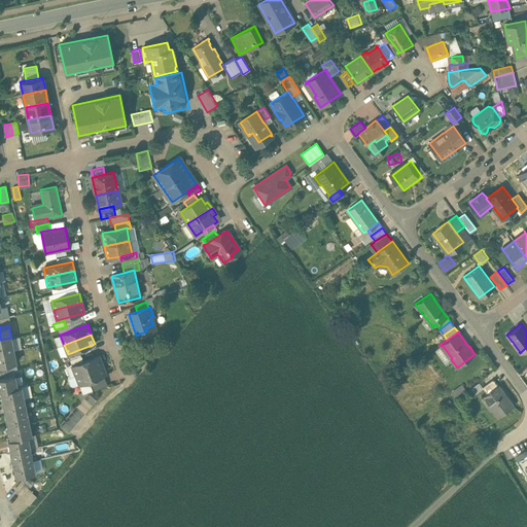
[(11,338),(0,340),(0,352),(13,350),(11,338)]
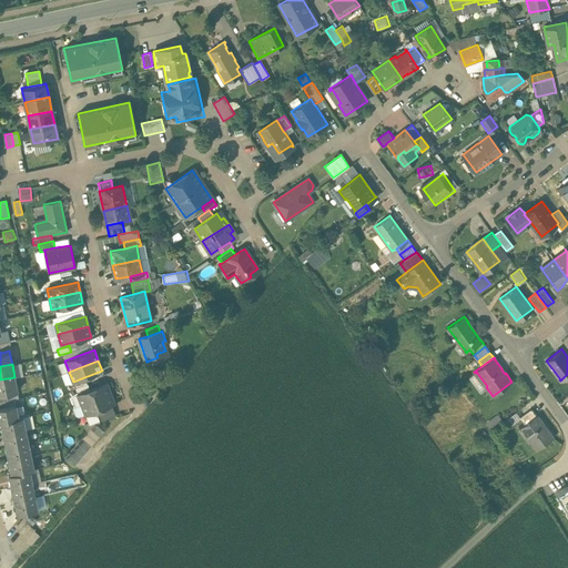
[(14,377),(0,379),(0,394),(6,393),(18,391),(14,377)]
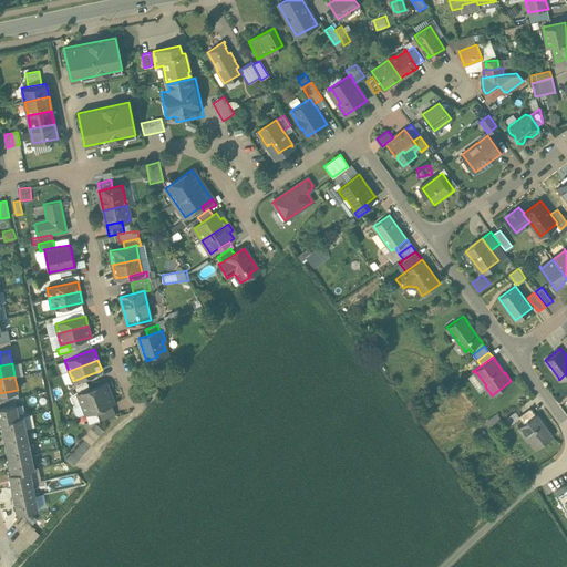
[(84,377),(73,381),(75,387),(86,382),(84,377)]
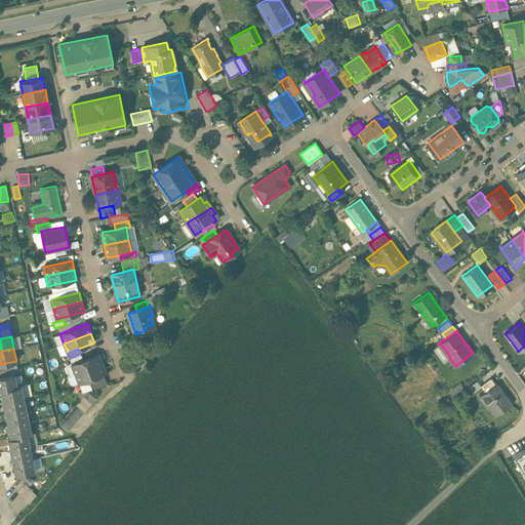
[(80,354),(70,358),(72,364),(83,360),(81,354),(80,354)]
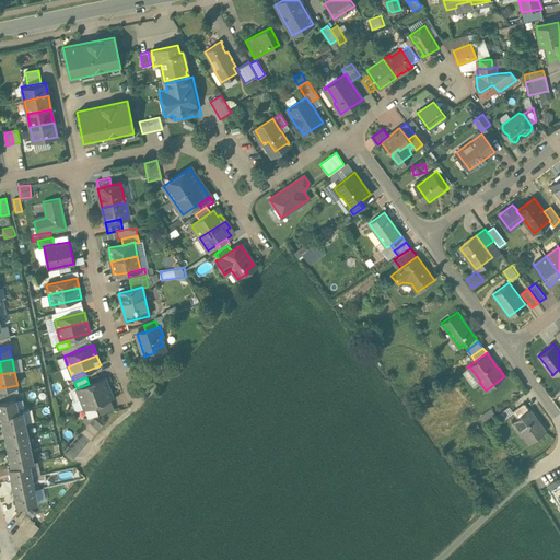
[(77,388),(80,398),(108,387),(105,377),(89,384),(77,388)]
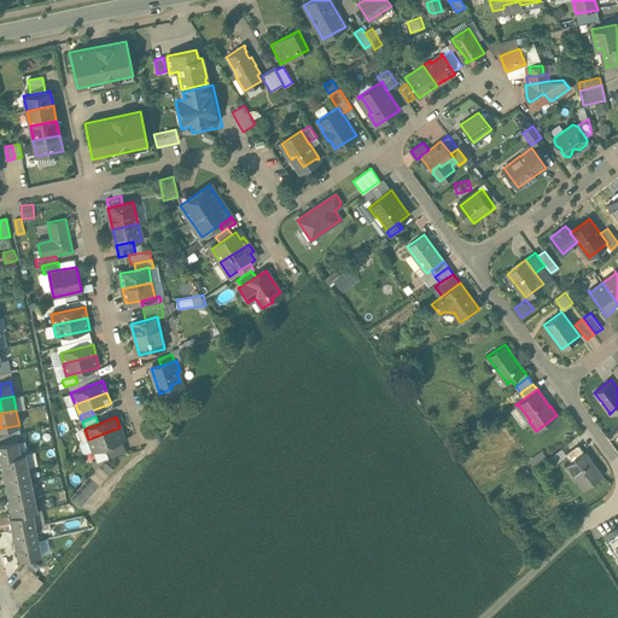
[(120,427),(88,439),(93,452),(108,445),(124,439),(120,427)]
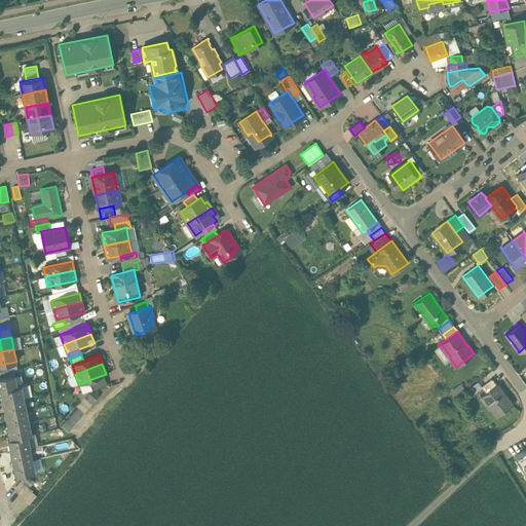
[(7,376),(0,377),(0,389),(2,389),(16,386),(14,374),(7,376)]
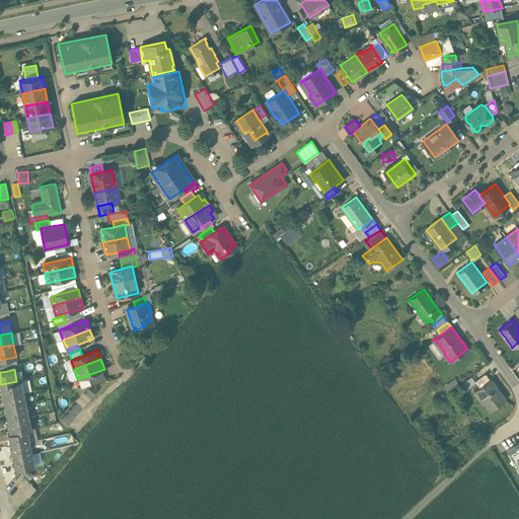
[(486,373),(474,381),(479,387),(490,379),(486,373)]
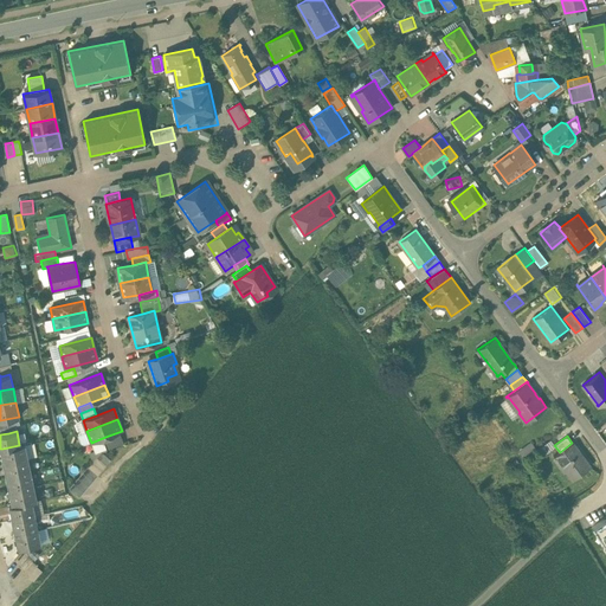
[(105,437),(91,443),(94,451),(109,446),(105,437)]
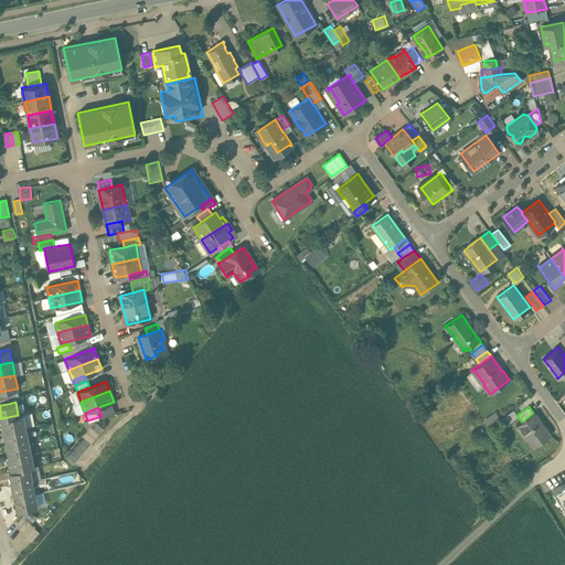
[(550,435),(533,413),(522,422),(516,426),(523,435),(526,433),(530,437),(528,438),(534,447),(550,435)]
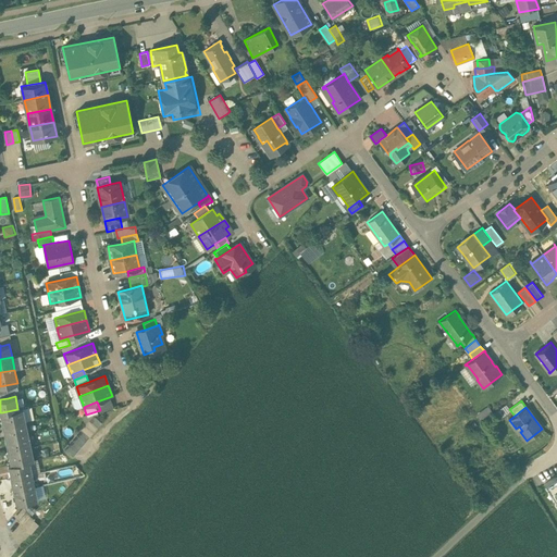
[(17,409),(2,412),(4,425),(25,421),(22,408),(17,409)]
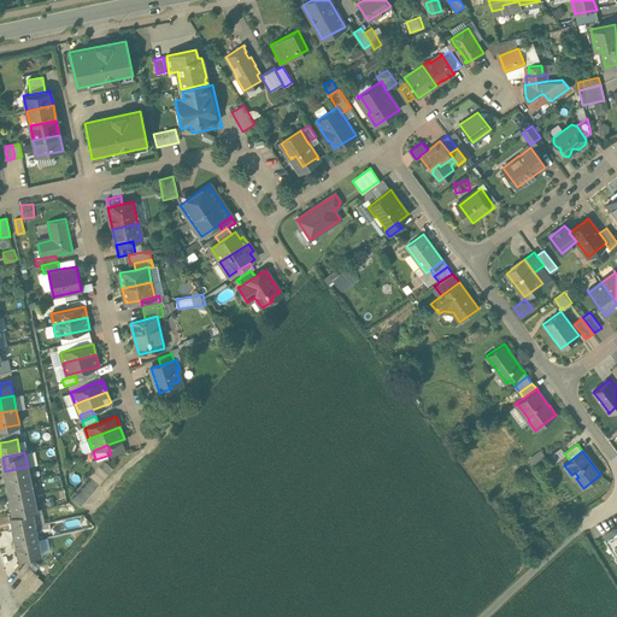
[(113,468),(103,459),(98,464),(109,474),(113,468)]
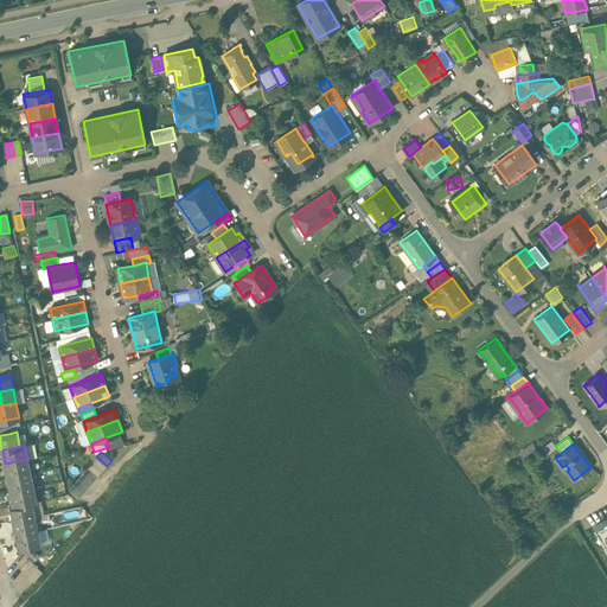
[(107,466),(96,457),(91,462),(102,471),(107,466)]
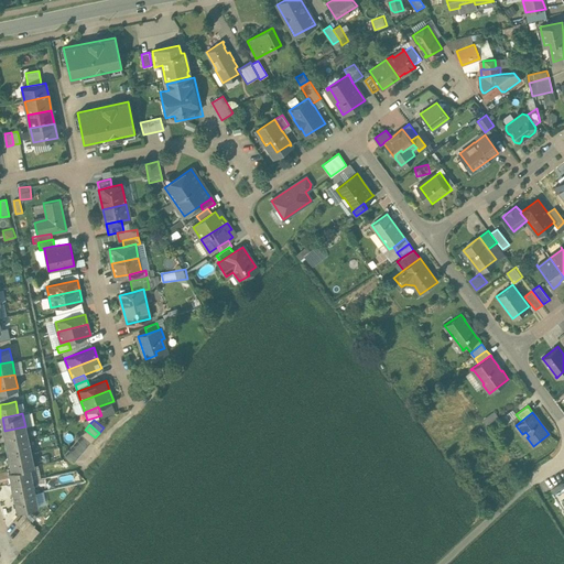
[(25,426),(4,431),(8,444),(28,440),(25,426)]
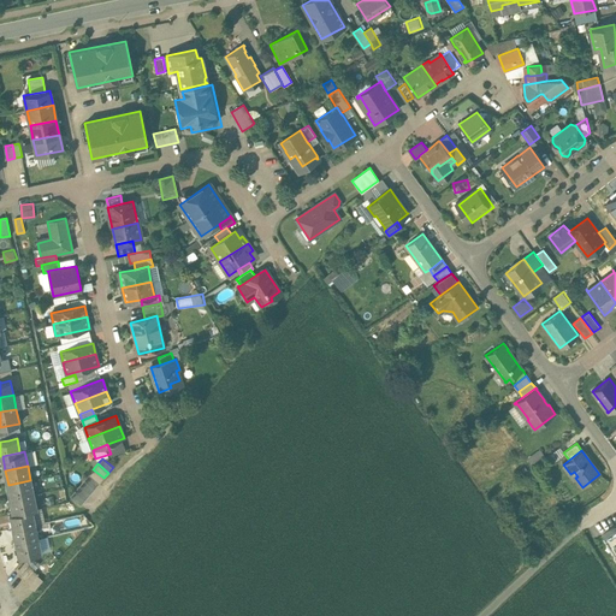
[(104,478),(93,469),(89,474),(99,484),(104,478)]
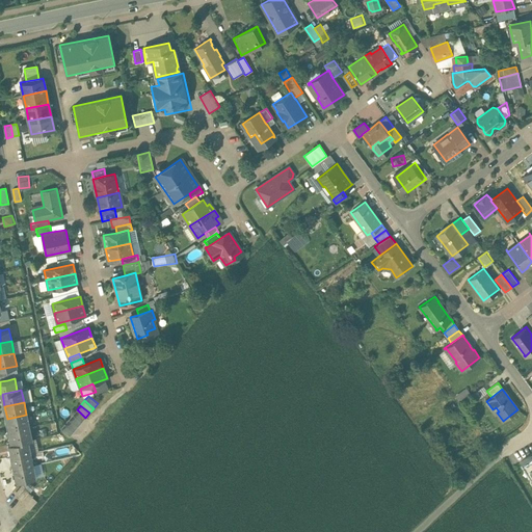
[(77,409),(76,409),(73,415),(81,422),(85,418),(77,409)]
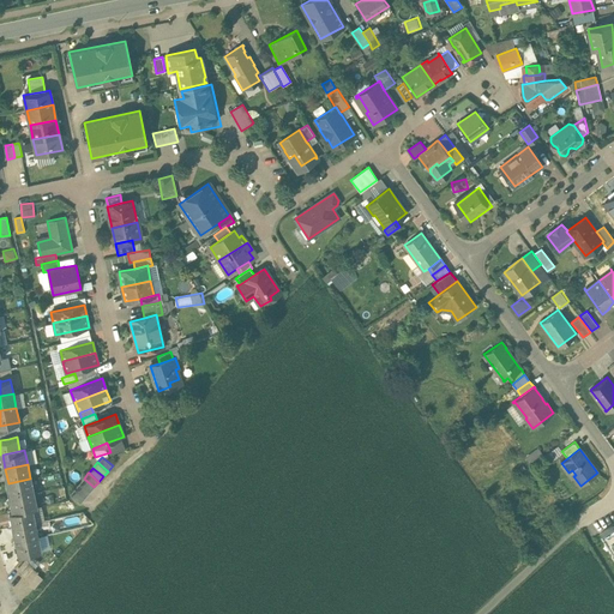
[(30,479),(8,483),(11,498),(34,493),(30,479)]
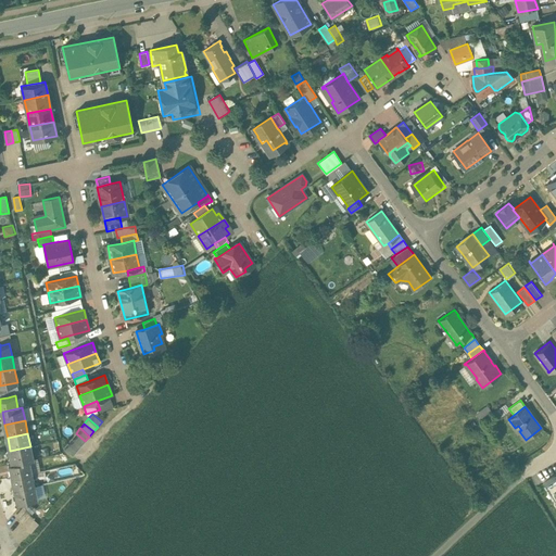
[(85,441),(76,433),(72,438),(80,446),(85,441)]
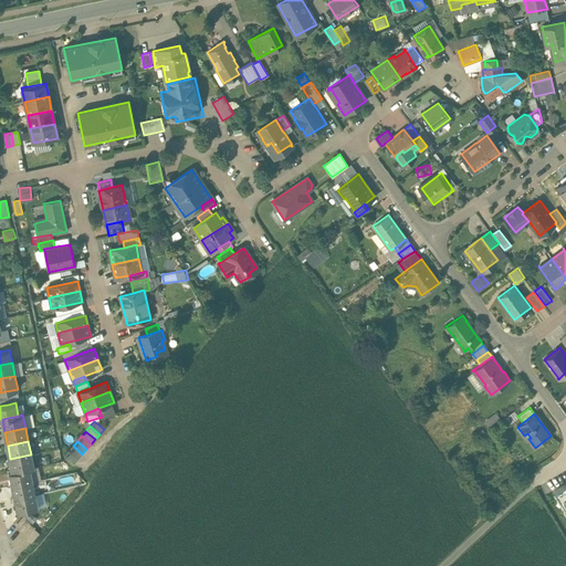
[(82,454),(73,446),(69,451),(79,459),(82,454)]
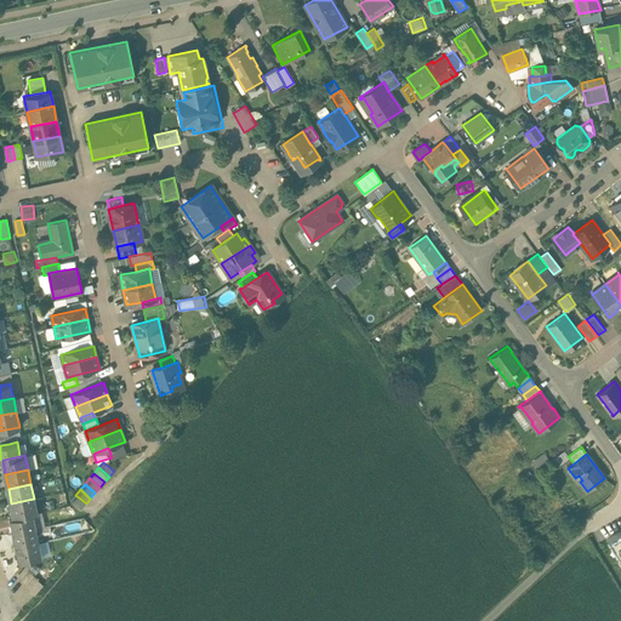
[(86,503),(75,495),(70,500),(81,510),(86,503)]
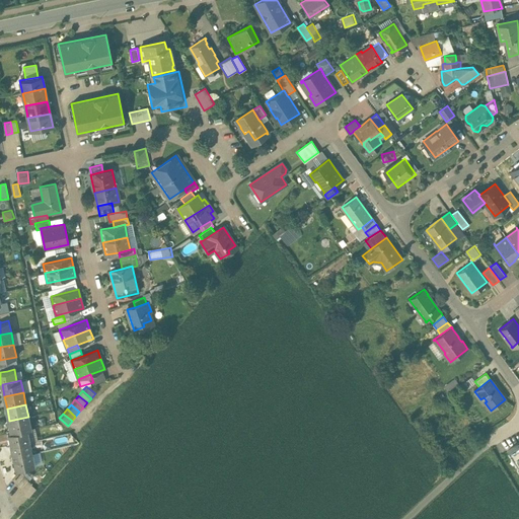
[(28,417),(9,421),(12,432),(26,429),(30,428),(28,417)]
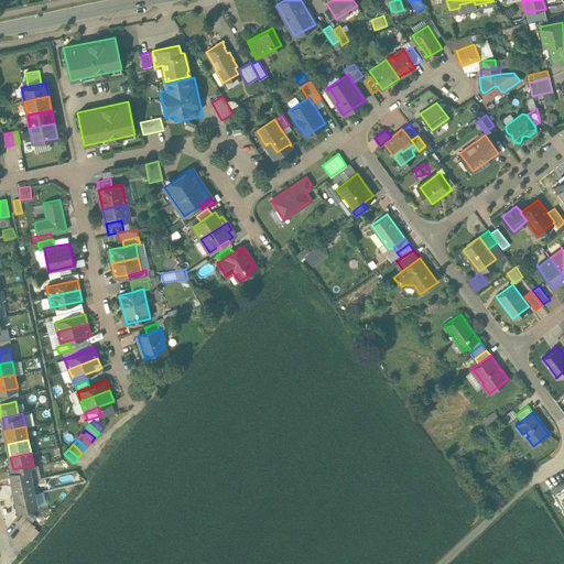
[(13,469),(9,470),(11,484),(32,479),(29,466),(13,469)]
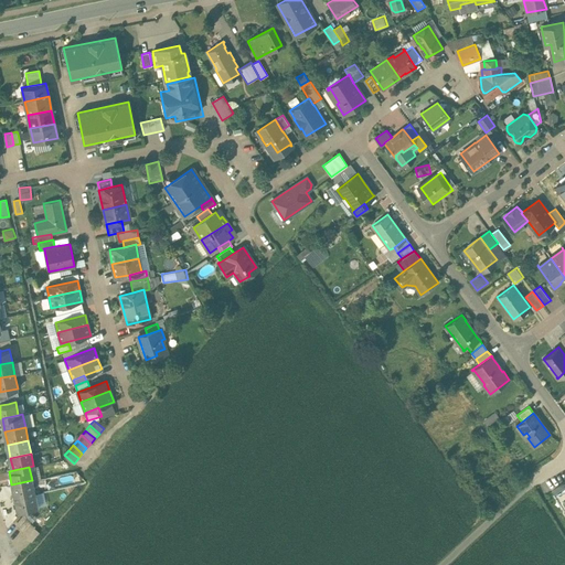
[(59,484),(76,483),(75,472),(59,473),(59,484)]
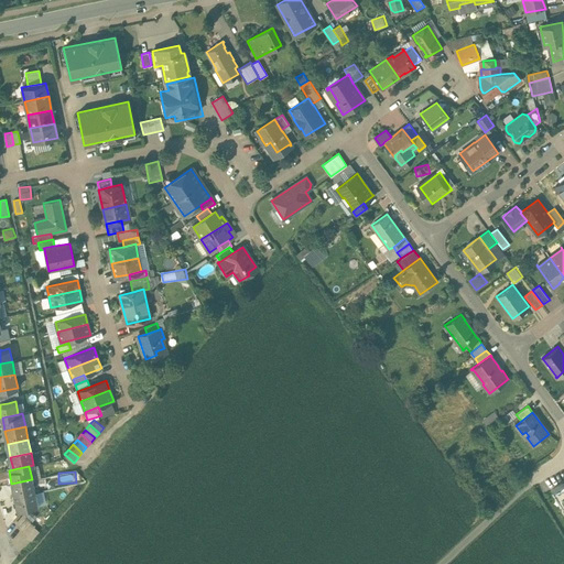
[(32,479),(11,484),(14,497),(34,492),(32,479)]
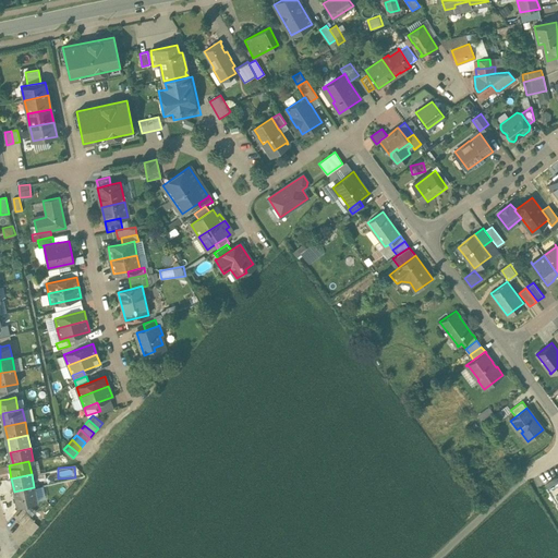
[(557,480),(546,487),(557,506),(557,480)]
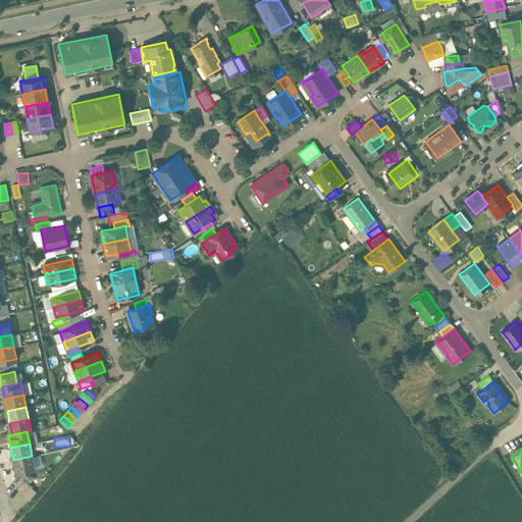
[(13,460),(15,472),(35,468),(32,456),(13,460)]
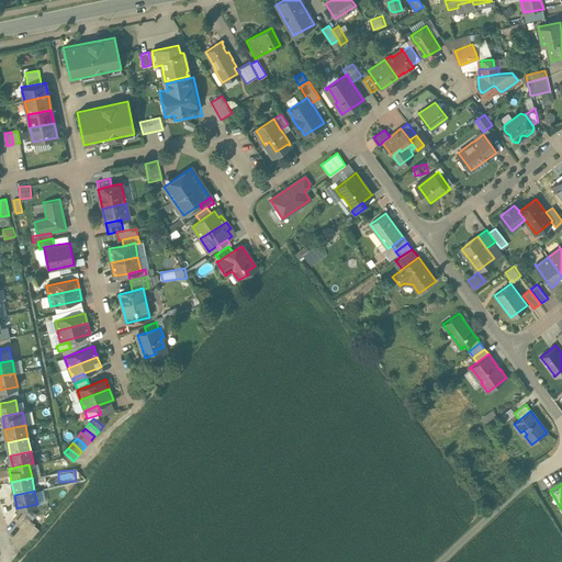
[(21,509),(13,519),(18,523),(25,515),(26,514),(21,509)]
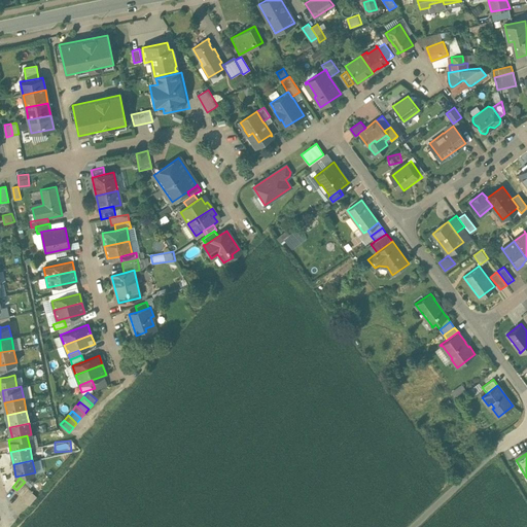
[(16,490),(16,491),(21,495),(28,487),(29,486),(24,483),(16,490)]
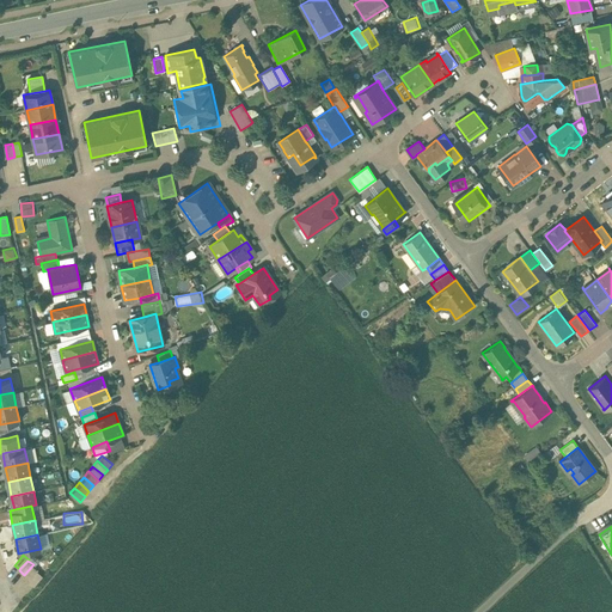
[(24,575),(24,576),(29,581),(37,571),(38,570),(32,565),(24,575)]
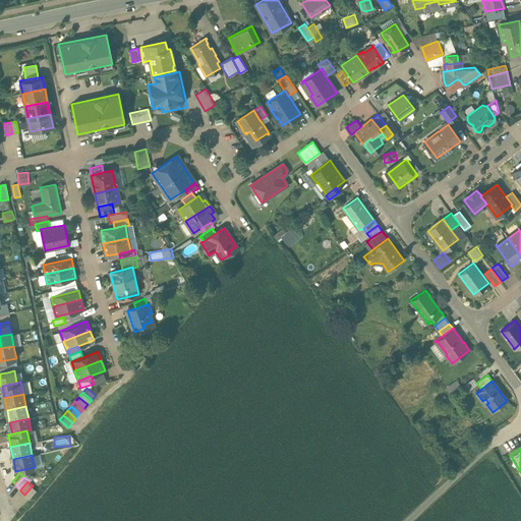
[(24,495),(24,496),(29,499),(37,490),(32,486),(24,495)]
